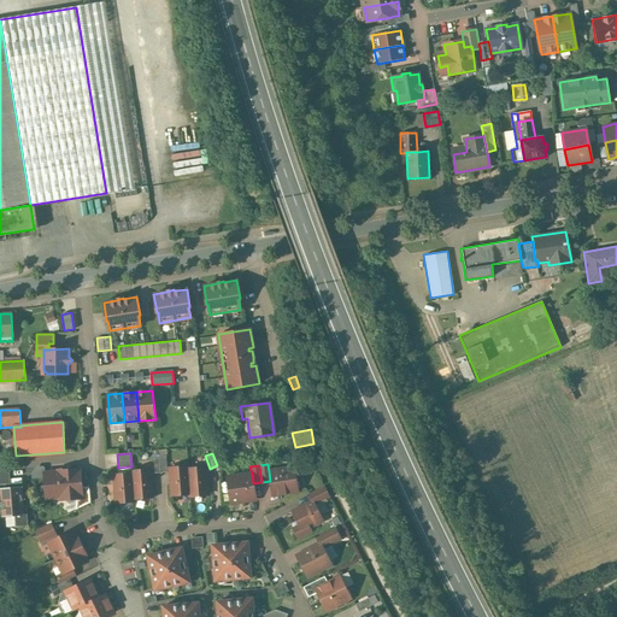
[(188,470),(188,468),(180,468),(180,466),(169,468),(170,482),(171,495),(191,494),(188,470)]
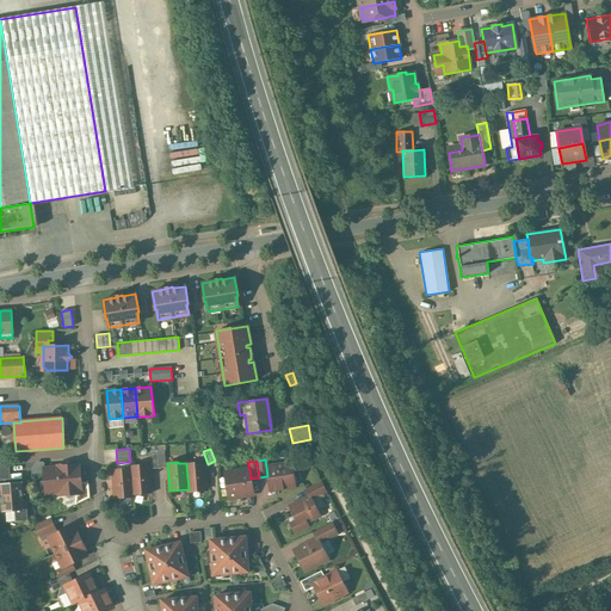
[(193,464),(186,466),(189,489),(189,492),(207,491),(205,476),(204,462),(193,463),(193,464)]
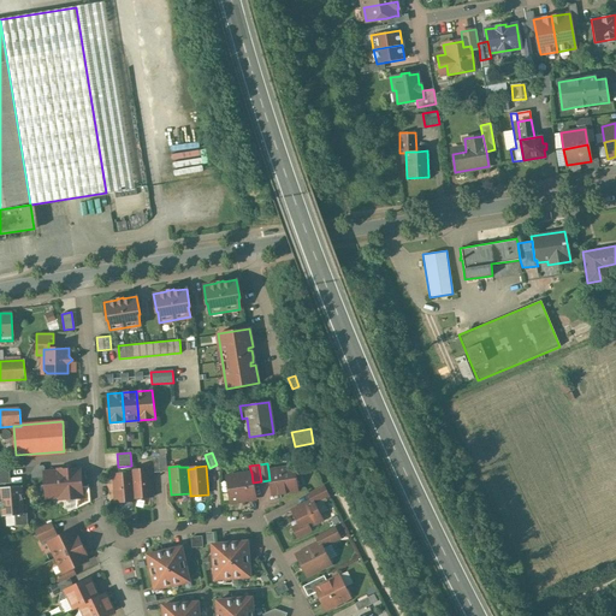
[(292,467),(268,471),(270,480),(271,485),(272,495),(296,491),(292,467)]
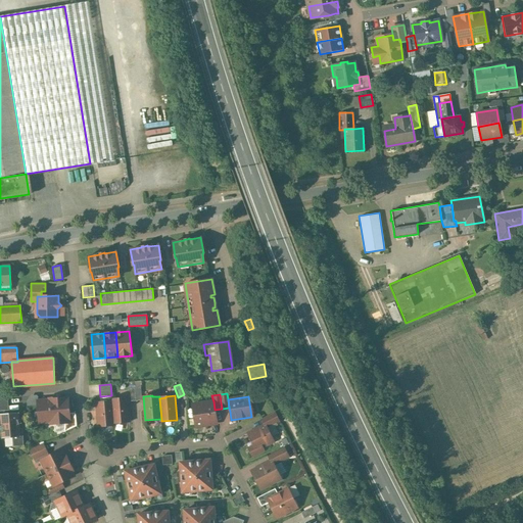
[(119,399),(112,400),(112,401),(114,423),(130,422),(129,410),(128,397),(119,398),(119,399)]
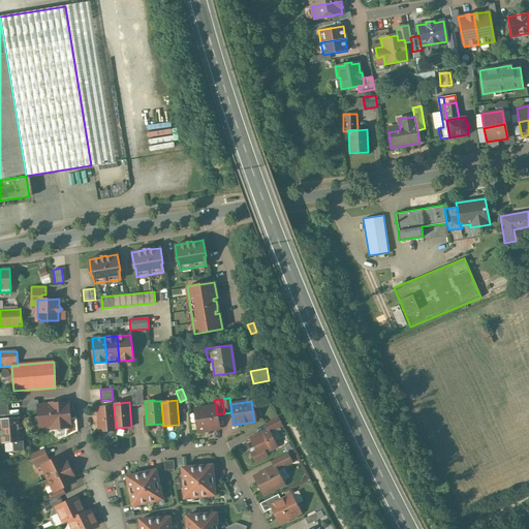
[(8,404),(0,405),(0,414),(9,414),(8,404)]
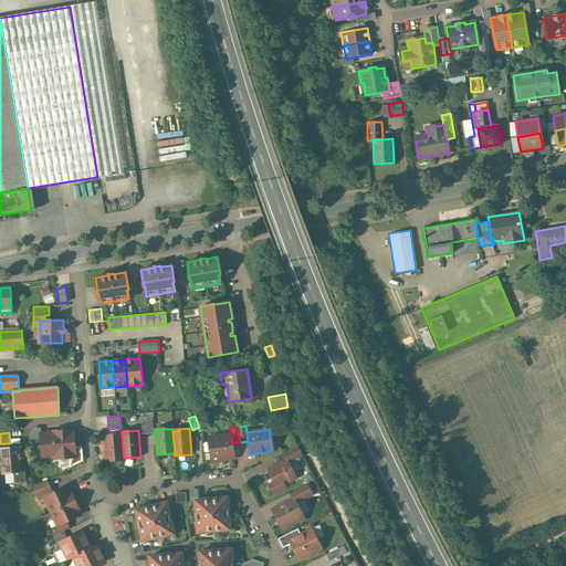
[(56,459),(70,458),(74,458),(74,447),(72,432),(40,435),(41,446),(44,446),(45,456),(55,454),(56,459)]
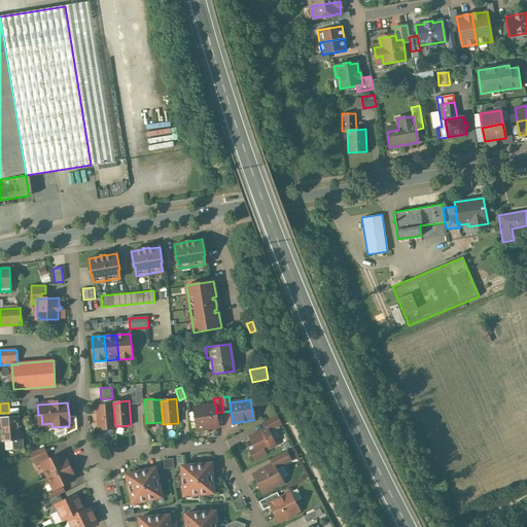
[(99,430),(115,428),(115,426),(113,405),(106,406),(106,405),(97,406),(98,418),(99,430)]
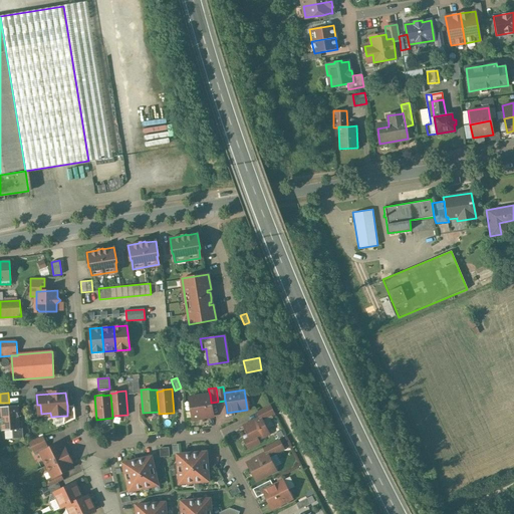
[(203,418),(213,416),(211,403),(210,395),(189,399),(192,419),(203,418)]
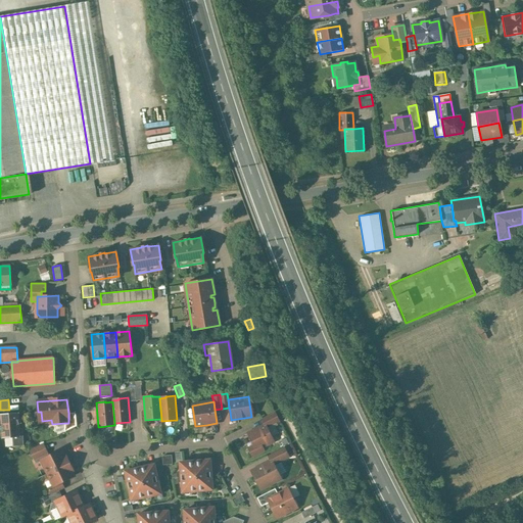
[(265,425),(267,428),(280,422),(275,412),(260,419),(264,425),(265,425)]
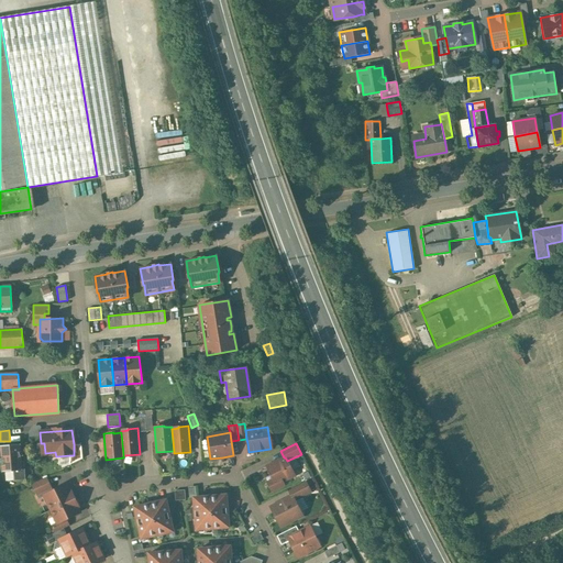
[(20,444),(0,445),(0,449),(1,459),(0,459),(0,465),(0,466),(1,466),(2,472),(22,471),(21,456),(23,455),(23,454),(20,455),(20,453),(21,452),(20,444)]
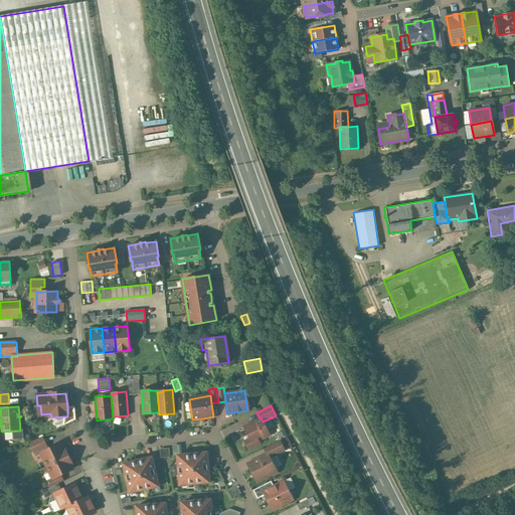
[(74,406),(67,406),(67,416),(63,416),(64,424),(75,419),(74,406)]
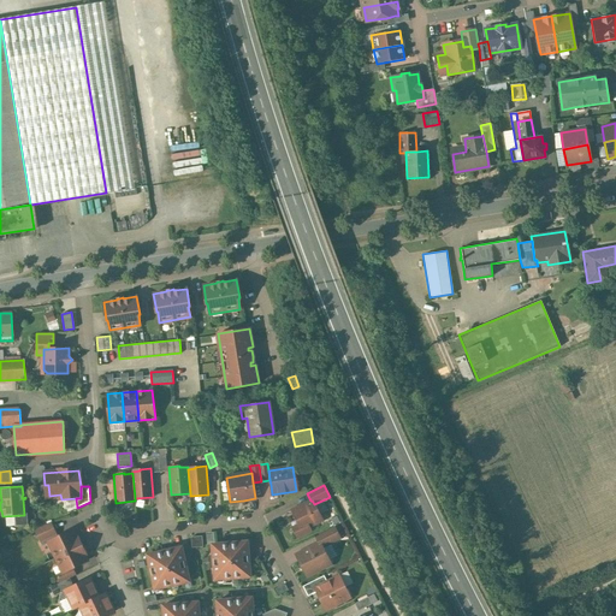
[(312,501),(311,501),(304,504),(302,504),(298,505),(298,507),(291,510),(298,525),(292,528),(297,538),(309,531),(308,527),(321,520),(314,504),(312,501)]
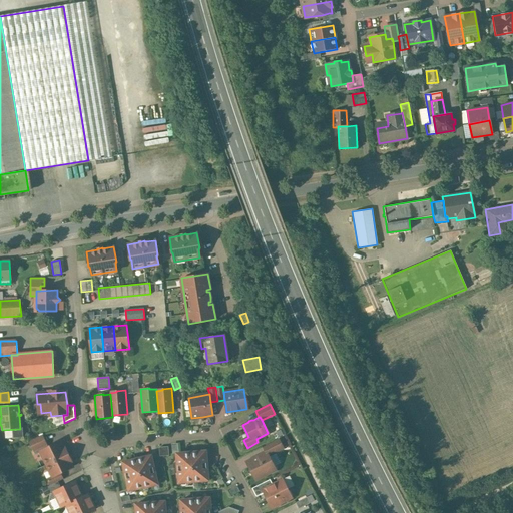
[(48,447),(42,435),(28,441),(35,454),(40,452),(40,451),(48,447)]
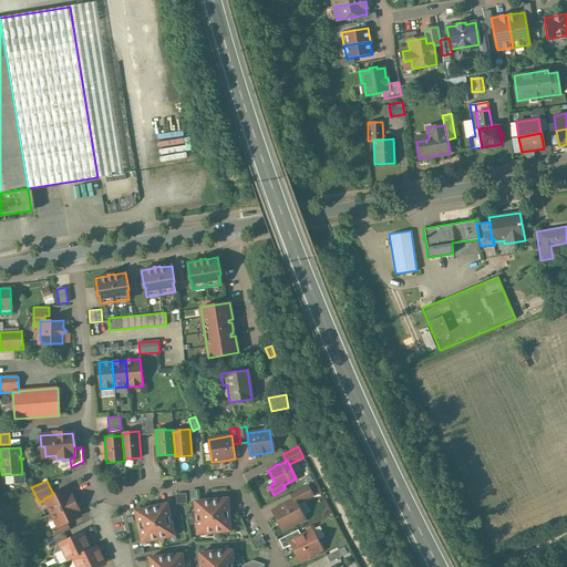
[(295,500),(296,504),(312,495),(307,486),(290,494),(294,501),(295,500)]
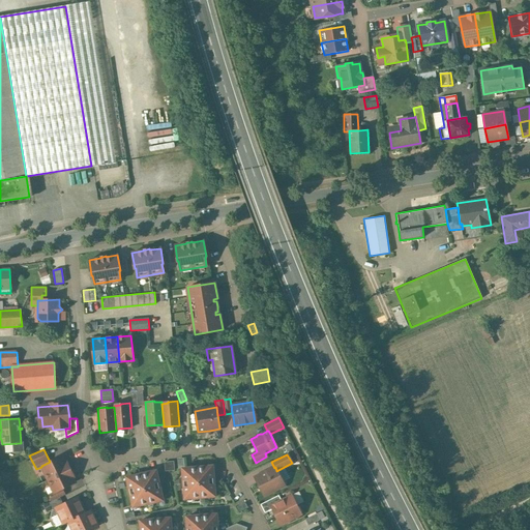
[(48,480),(70,470),(66,461),(65,462),(62,457),(50,462),(41,466),(41,467),(48,480)]
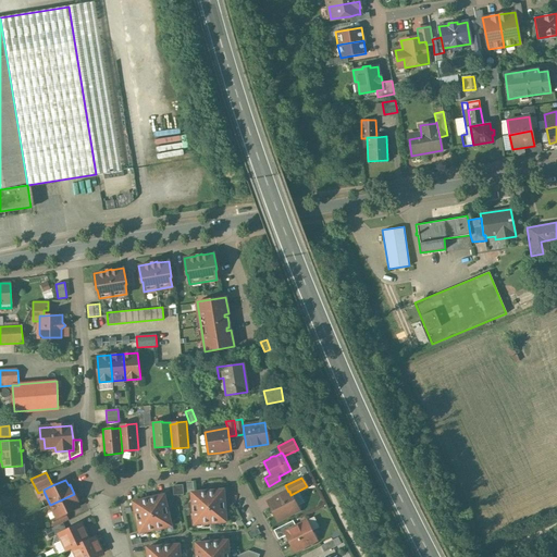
[(182,484),(173,485),(173,494),(183,494),(182,484)]
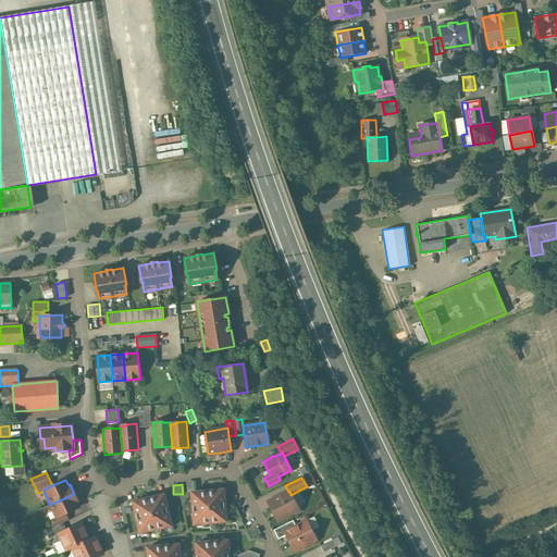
[(213,491),(210,492),(210,491),(207,492),(205,492),(201,492),(192,493),(193,502),(192,502),(193,515),(194,515),(194,521),(200,521),(200,523),(219,522),(219,519),(225,519),(225,512),(224,499),(223,490),(213,491)]
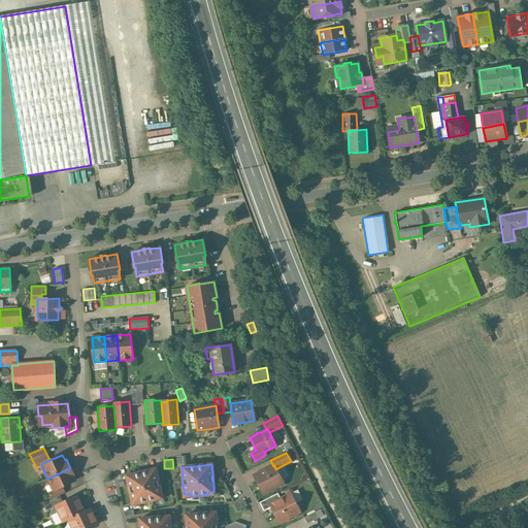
[(273,466),(254,475),(263,494),(275,488),(274,486),(283,482),(275,469),(274,465),(273,466)]
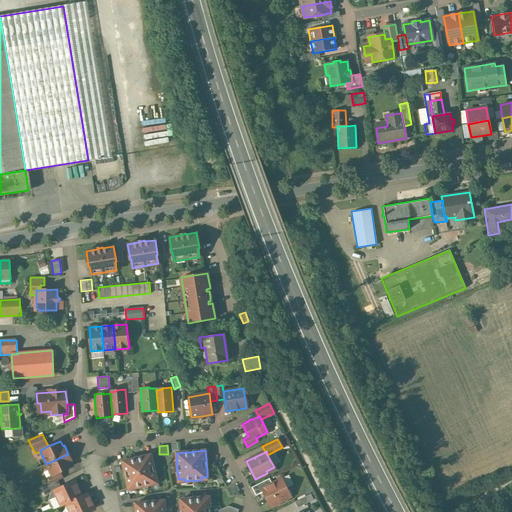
[(68,454),(46,464),(51,475),(52,476),(60,472),(72,466),(70,462),(72,462),(68,454)]
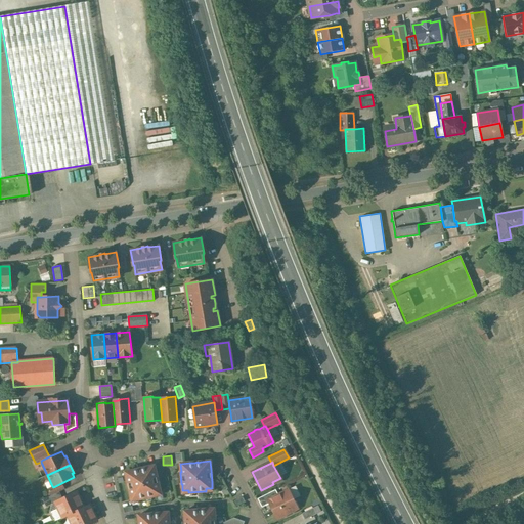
[(134,470),(125,472),(127,480),(126,480),(129,493),(129,492),(131,499),(137,497),(137,499),(155,496),(155,493),(160,492),(159,486),(160,485),(157,474),(156,474),(154,466),(144,468),(145,468),(139,469),(134,470)]
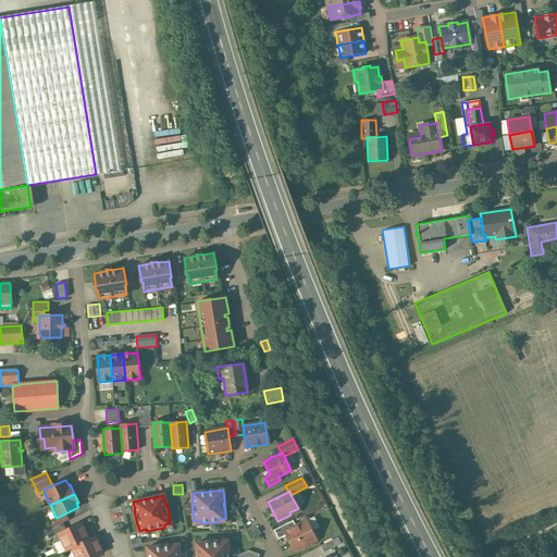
[(50,520),(53,528),(63,523),(69,520),(65,514),(57,518),(56,517),(50,520)]
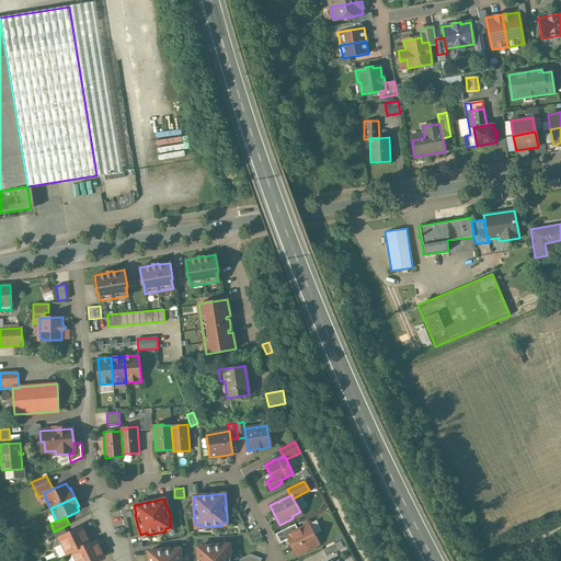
[(286,536),(298,530),(295,524),(277,534),(281,539),(286,536)]
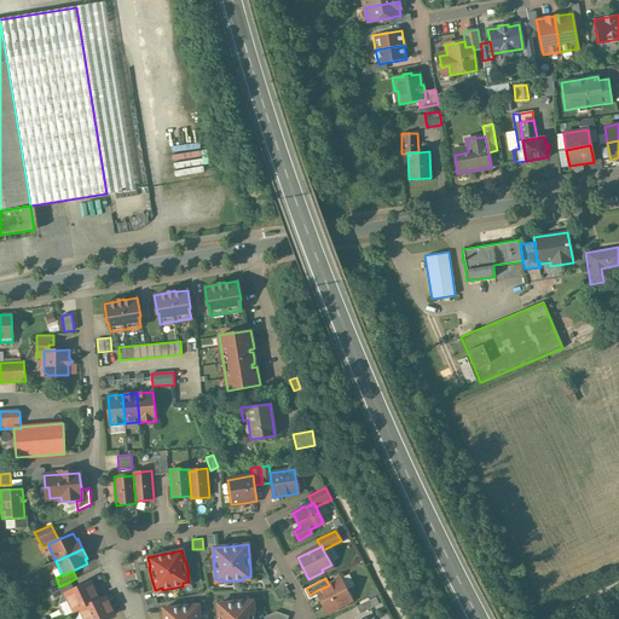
[(341,579),(329,585),(316,591),(328,613),(351,600),(351,599),(352,597),(350,591),(347,593),(341,579)]
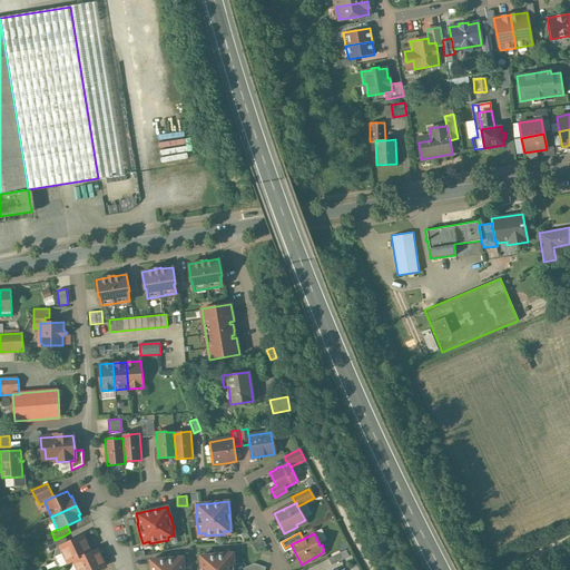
[(49,551),(60,546),(68,542),(65,536),(55,540),(46,544),(49,551)]
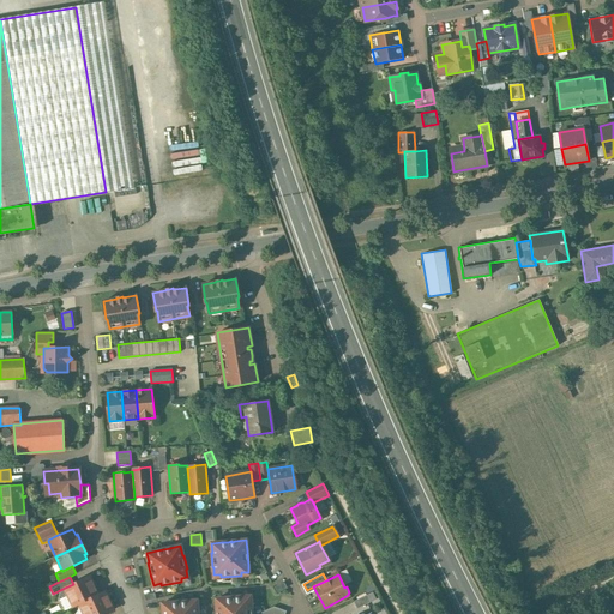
[(73,607),(80,603),(98,595),(90,577),(73,584),(65,588),(73,607)]
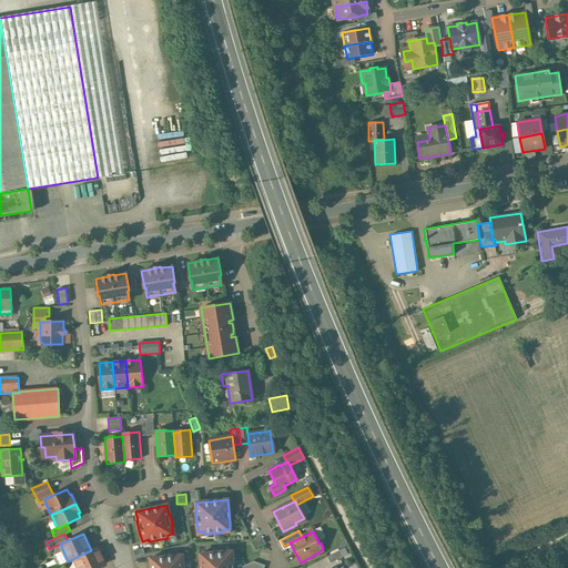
[(97,548),(91,550),(74,558),(79,567),(95,567),(104,565),(97,548)]
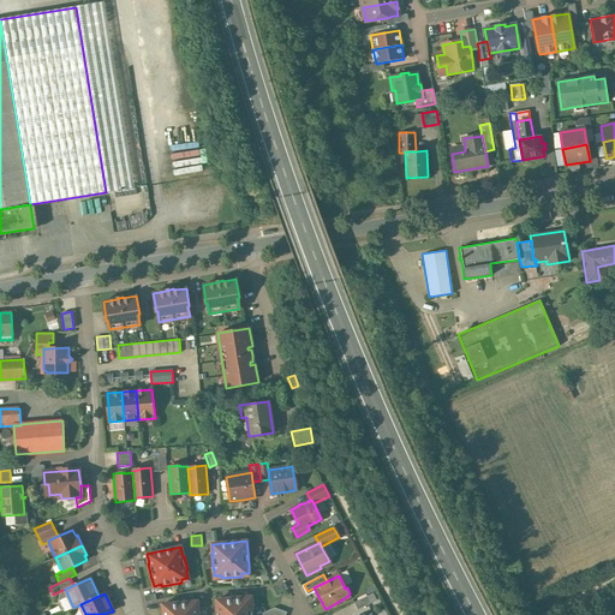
[(368,596),(353,602),(358,610),(371,603),(368,596)]
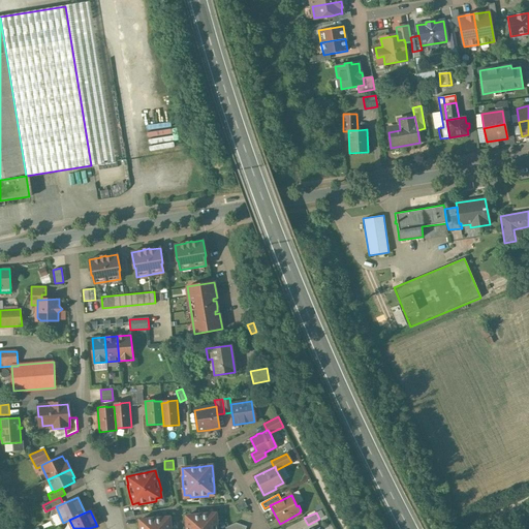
[(216,514),(207,514),(207,515),(204,515),(203,515),(200,515),(198,515),(195,516),(195,515),(186,516),(187,524),(186,525),(186,528),(217,528),(217,522),(216,514)]
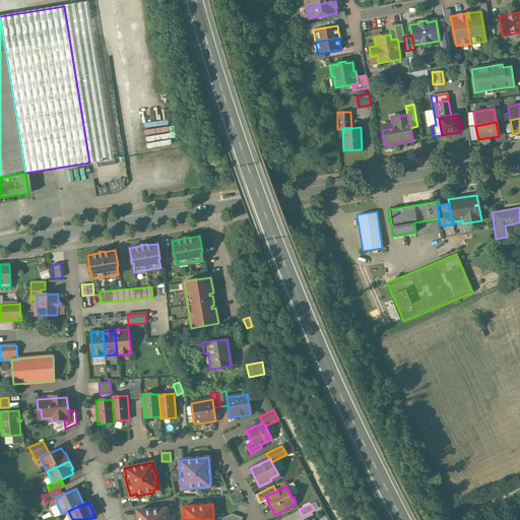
[(167,509),(157,509),(157,510),(154,510),(151,510),(149,510),(146,511),(146,510),(137,511),(138,519),(137,519),(168,519),(168,517),(167,509)]
